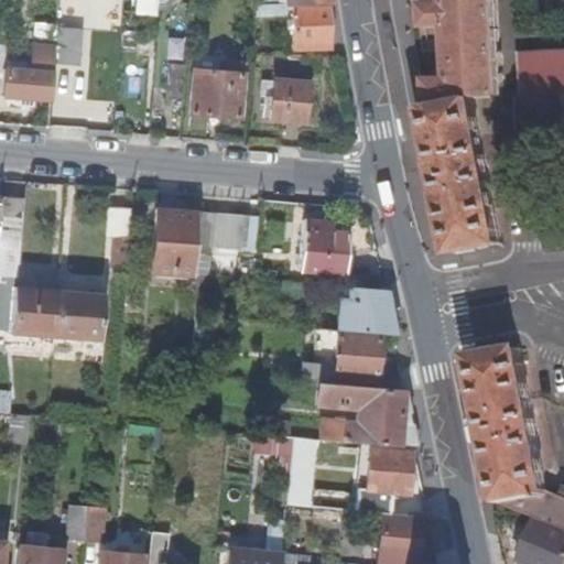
[(294,52),(331,49),(328,0),(310,0),(283,1),(283,8),(292,8),(292,14),(294,52)]
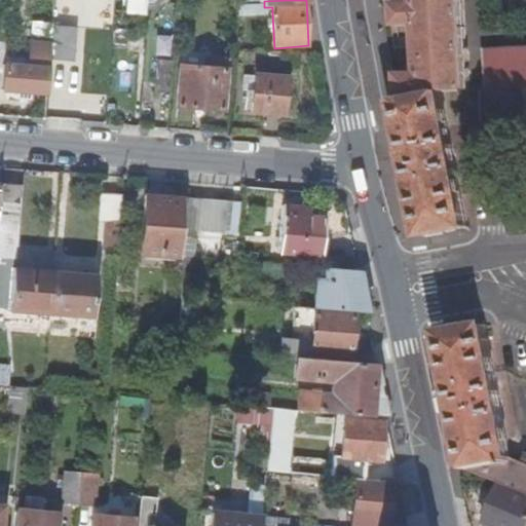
[(525,0),(415,0),(416,5),(397,5),(398,27),(417,26),(420,73),(400,74),(401,97),(443,95),(465,92),(466,92),(462,0),(525,0)]
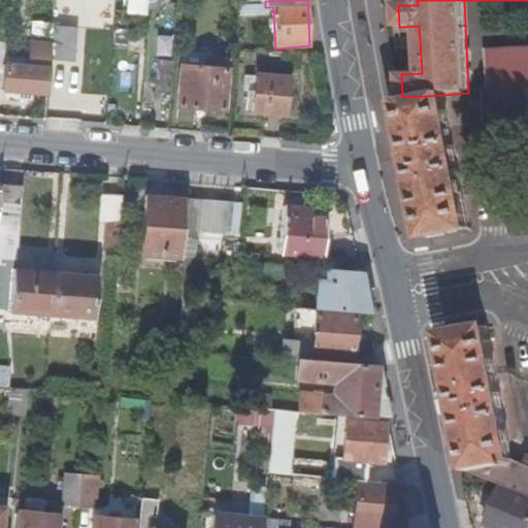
[(246,51),(275,48),(273,13),(244,13),(246,51)]
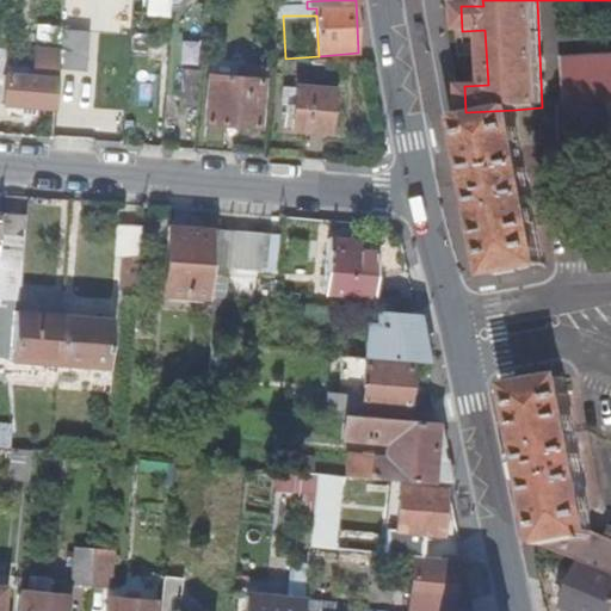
[(86,32),(62,30),(60,68),(82,69),(86,32)]
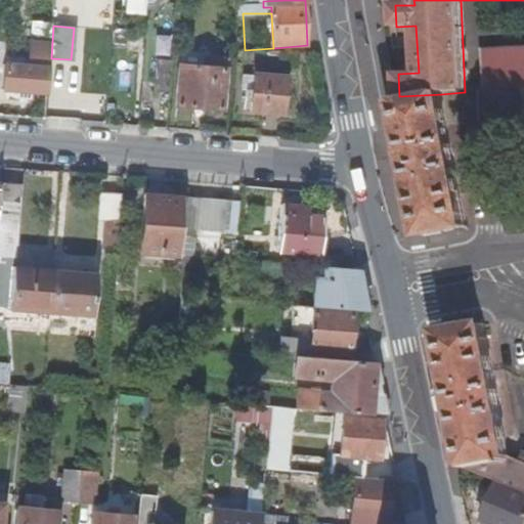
[(1,88),(46,93),(50,43),(31,41),(29,66),(3,63),(1,88)]
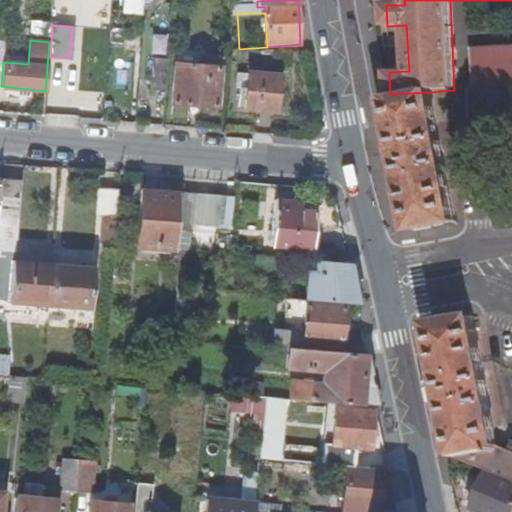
[(511,87),(511,49),(473,51),(475,89),(511,87)]
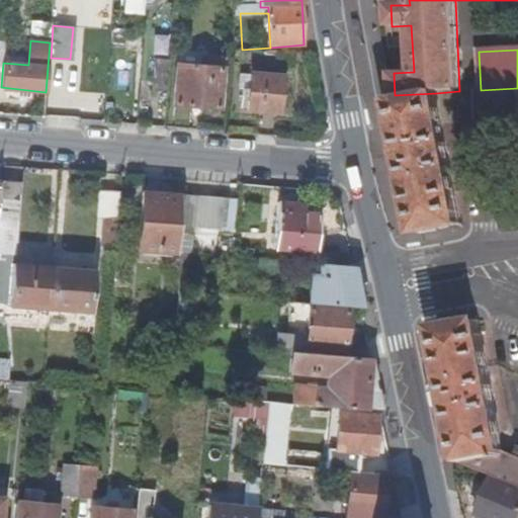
[(167,104),(165,127),(181,128),(183,105),(222,108),(226,58),(219,59),(219,68),(178,65),(175,105),(167,104)]
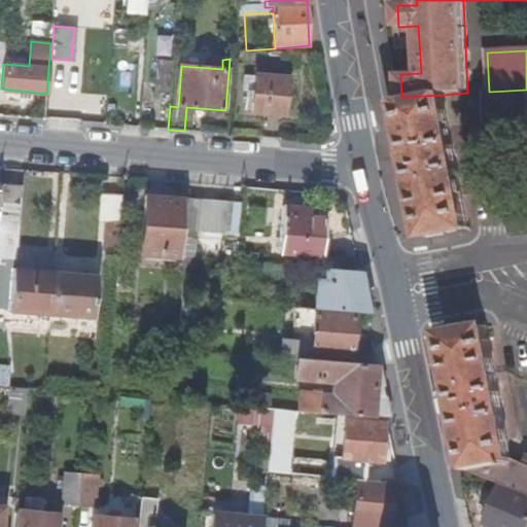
[(155,94),(171,94),(173,63),(157,61),(155,94)]
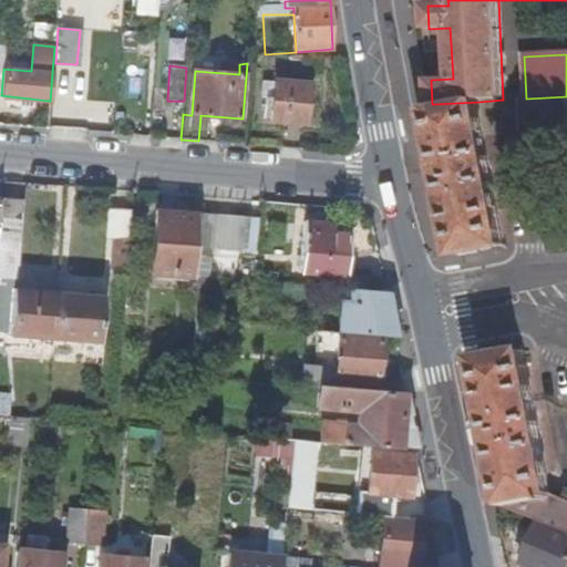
[(308,83),(275,80),(270,119),(306,122),(308,83)]
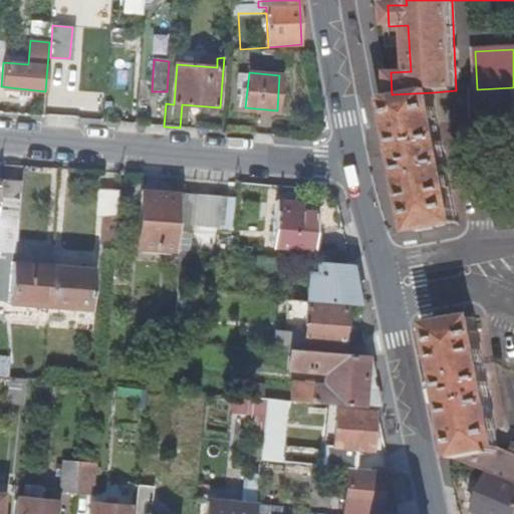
[(456,90),(455,90),(455,111),(471,110),(472,121),(513,118),(513,87),(477,89),(456,90)]
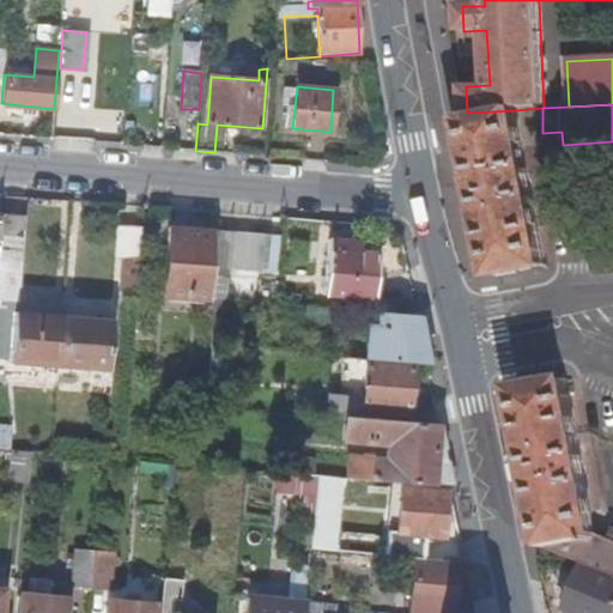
[(467,113),(463,113),(496,277),(546,267),(516,110),(467,113)]
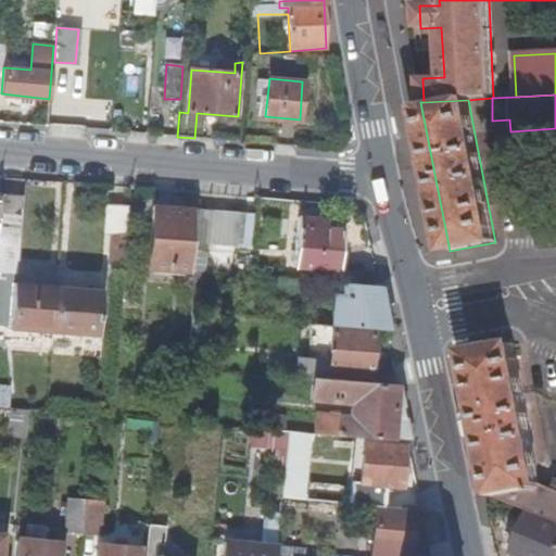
[(23,198),(1,197),(0,204),(0,272),(14,274),(23,198)]
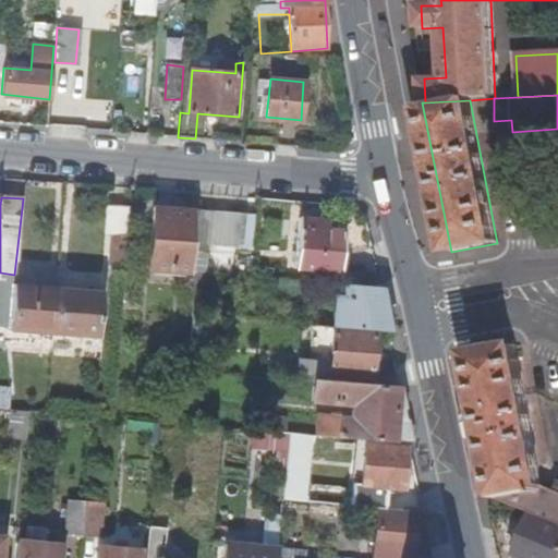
[(124,266),(130,209),(107,207),(105,237),(118,238),(114,265),(124,266)]
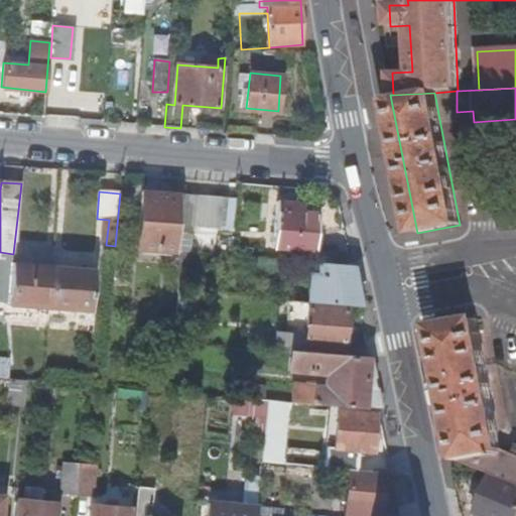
[(175,251),(178,226),(181,197),(142,194),(138,248),(175,251)]
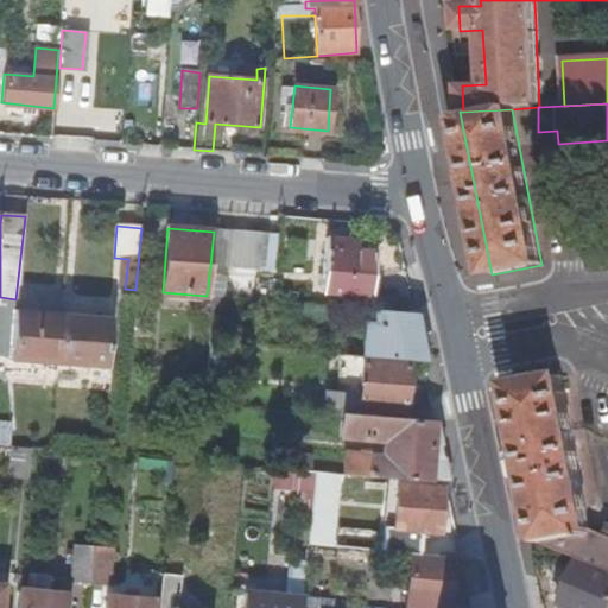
[(276,271),(278,235),(214,230),(214,232),(210,266),(276,271)]
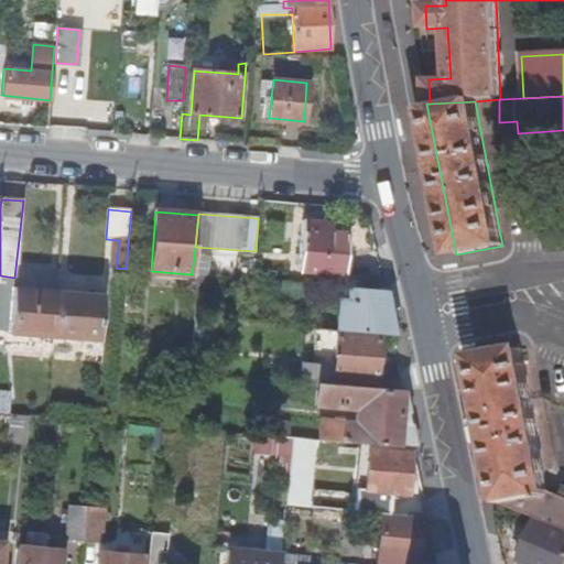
[(344,225),(303,220),(297,270),(345,273),(348,239),(343,239),(344,225)]
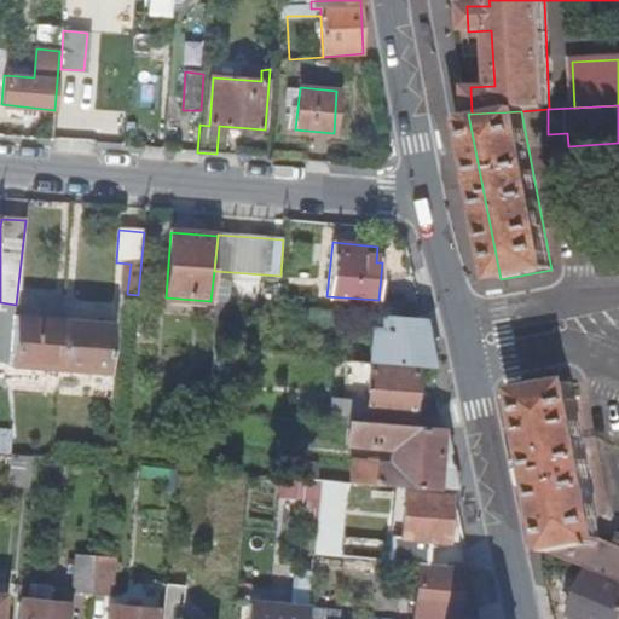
[(336,331),(339,311),(311,308),(310,330),(336,331)]
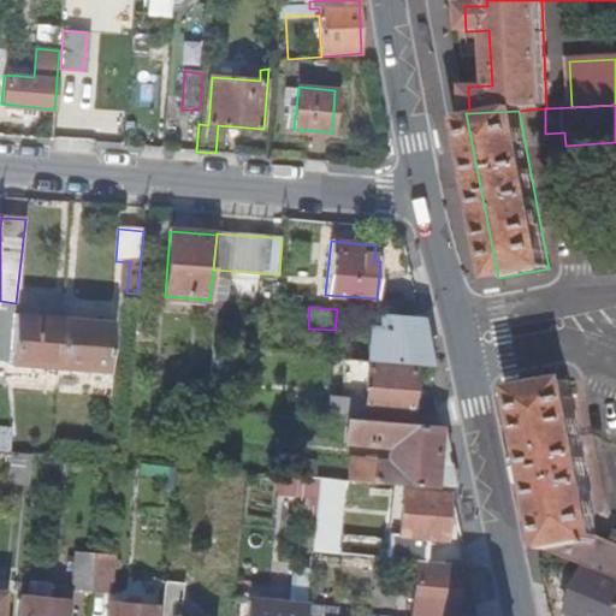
[(430,365),(420,315),(380,313),(380,326),(372,326),(368,360),(430,365)]
